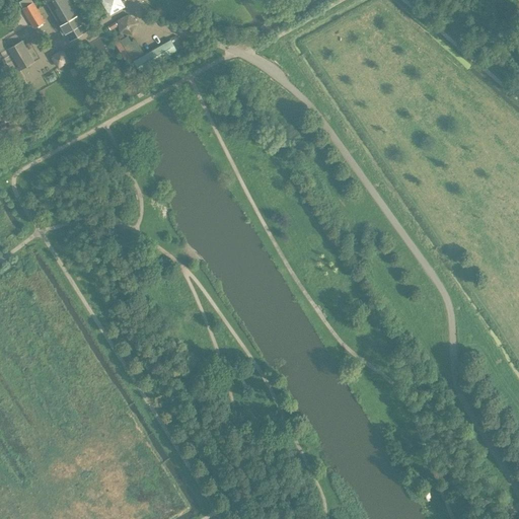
[(46,0),(70,41),(86,30),(67,0),(46,0)]
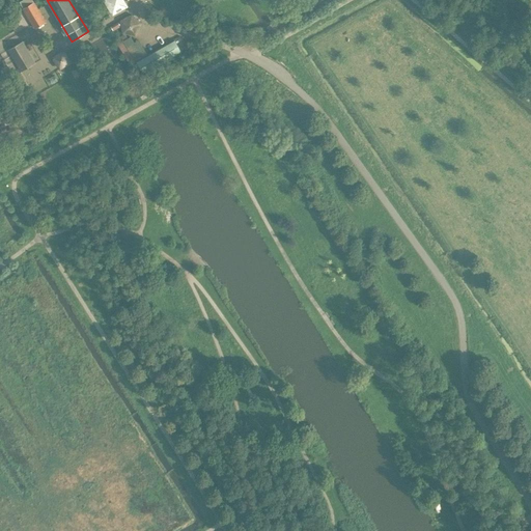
[(128,5),(123,0),(104,0),(113,15),(128,5)]
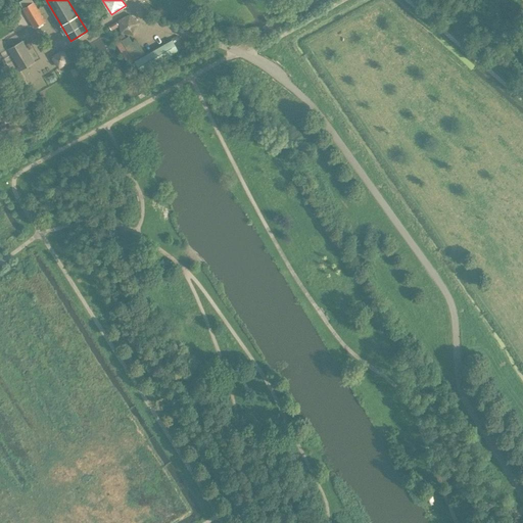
[(35,28),(45,21),(33,2),(26,6),(22,8),(35,28)]
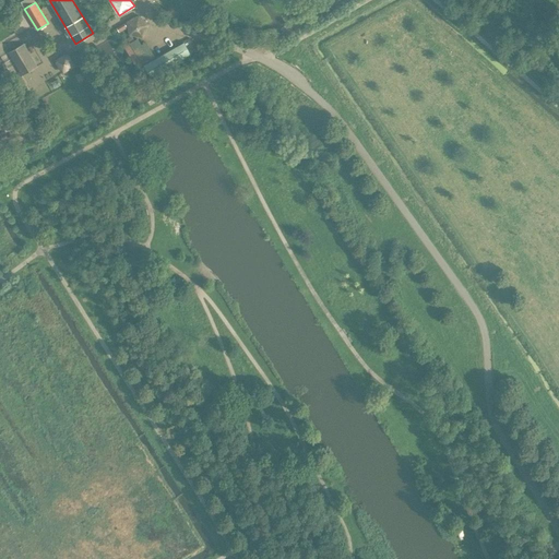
[(143,36),(149,25),(139,15),(127,22),(129,35),(143,36)]
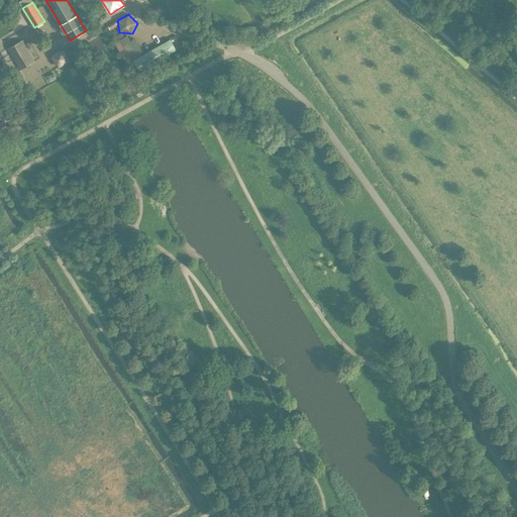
[(115,21),(107,26),(110,30),(117,25),(115,21)]
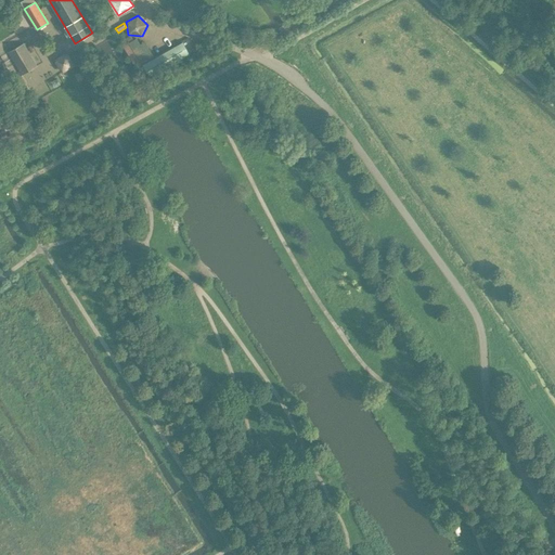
[(147,54),(137,38),(128,43),(139,60),(147,54)]
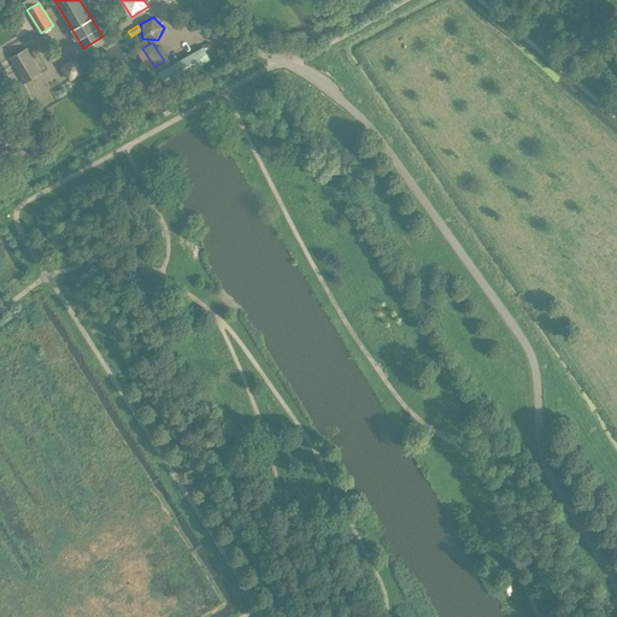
[(166,87),(210,62),(203,47),(159,72),(166,87)]
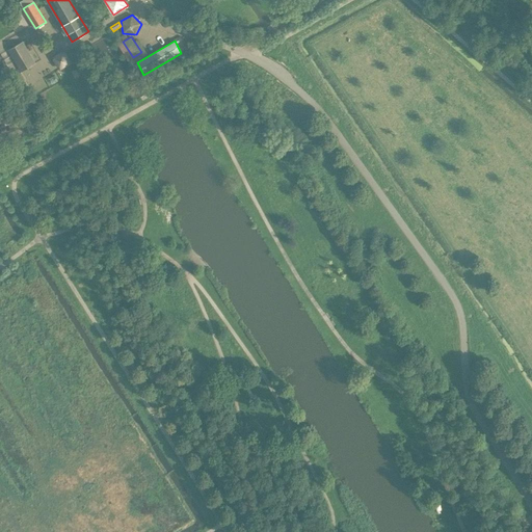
[(8,50),(21,71),(35,62),(23,42),(8,50)]
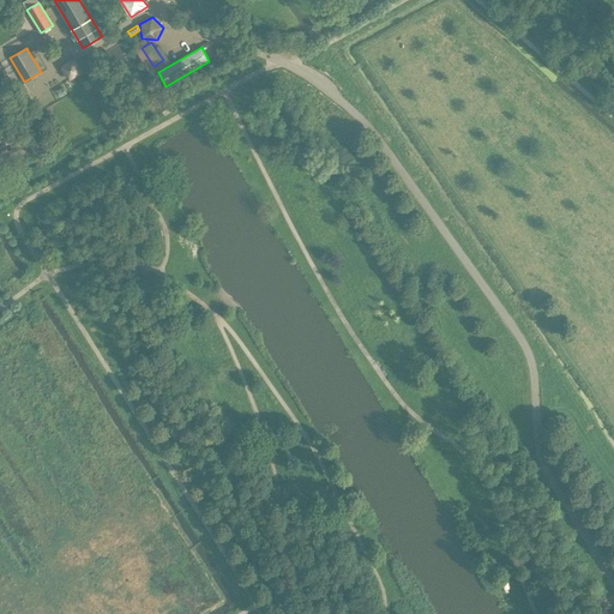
[(59,66),(68,80),(83,72),(73,58),(59,66)]
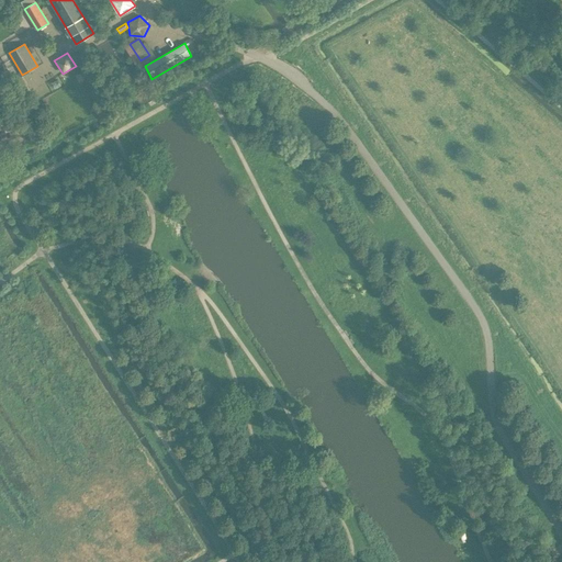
[(52,85),(55,91),(60,88),(57,81),(52,85)]
